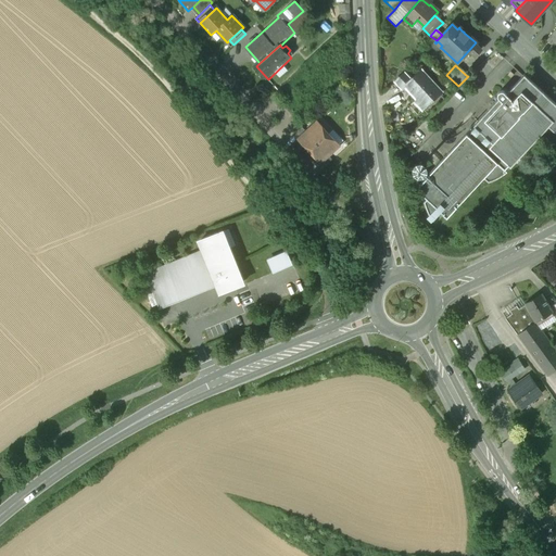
[(428,79),(420,72),(411,80),(404,87),(405,87),(425,108),(440,93),(428,80),(428,79)]
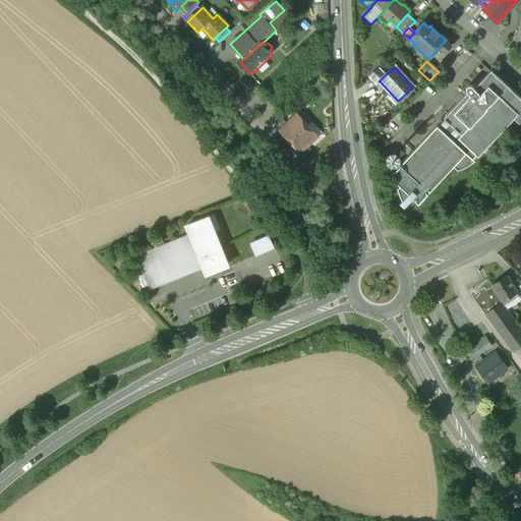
[(379,69),(369,77),(377,84),(380,81),(379,81),(385,75),(379,69)]
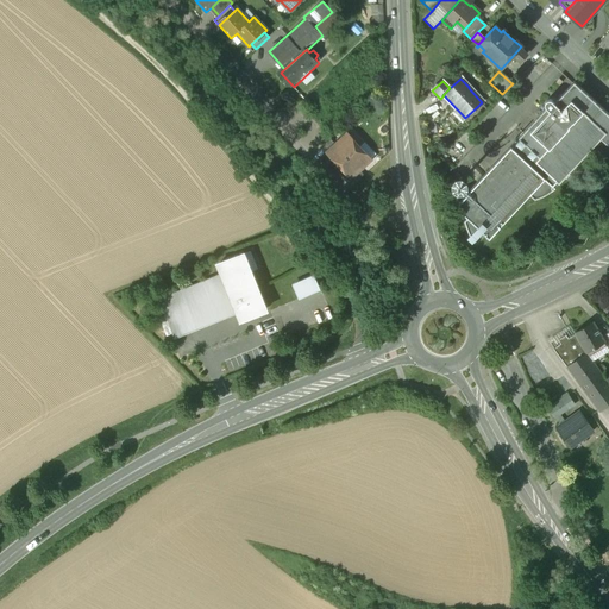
[(608,114),(573,82),(554,104),(551,101),(550,100),(547,100),(546,101),(545,102),(544,105),(545,107),(546,108),(518,138),(519,139),(515,143),(516,144),(513,148),(510,146),(468,192),(469,193),(459,202),(462,213),(466,217),(464,220),(465,225),(466,228),(469,233),(471,238),(473,242),(483,232),(485,234),(484,234),(489,239),(500,226),(502,224),(529,194),(534,199),(538,198),(542,195),(550,192),(556,187),(553,184),(557,181),(559,183),(601,138),(608,145),(608,143),(608,114)]
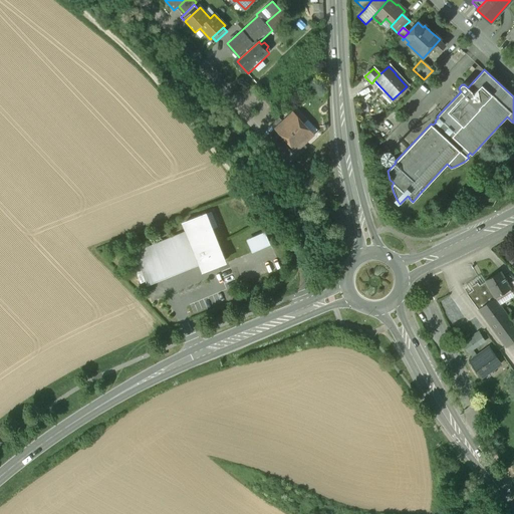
[(263,78),(255,86),(261,93),(269,84),(263,78)]
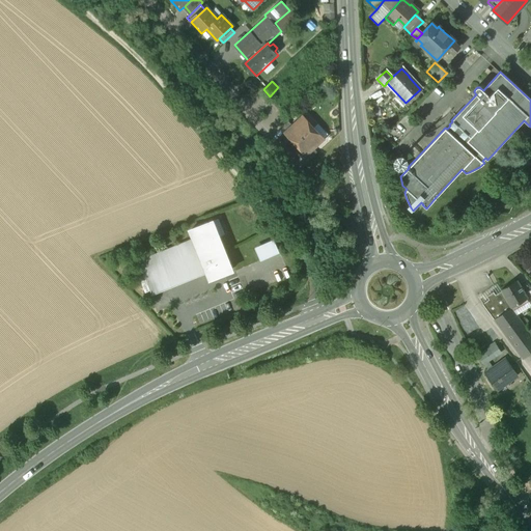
[(292,127),(286,132),(286,133),(306,154),(307,155),(313,148),(324,139),(303,116),(292,127)]
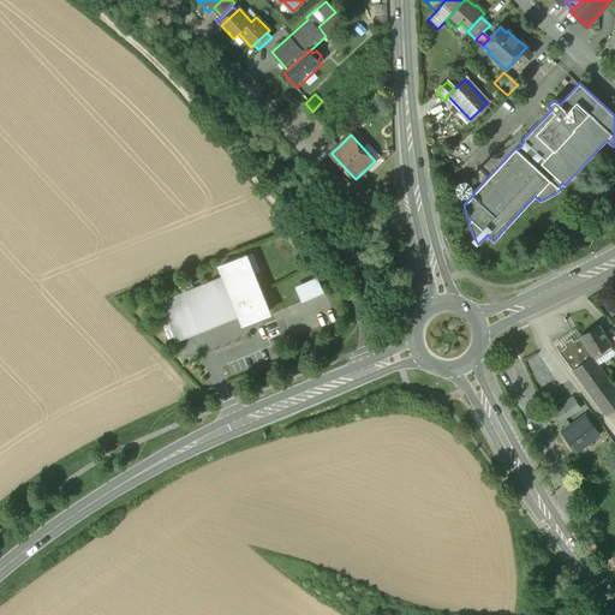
[(334,141),(324,150),(329,155),(332,154),(332,153),(339,147),(334,141)]
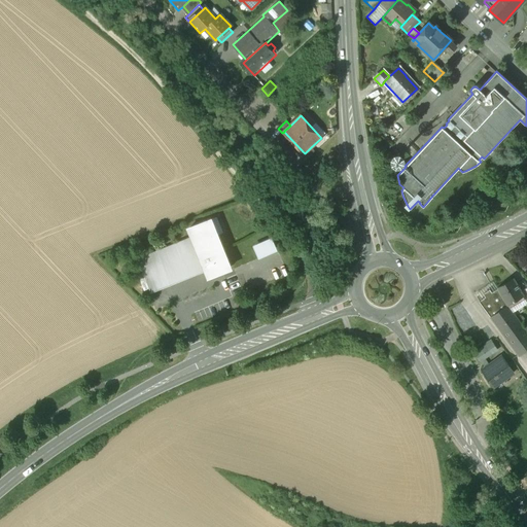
[(311,147),(305,153),(304,152),(303,154),(307,160),(315,152),(311,147)]
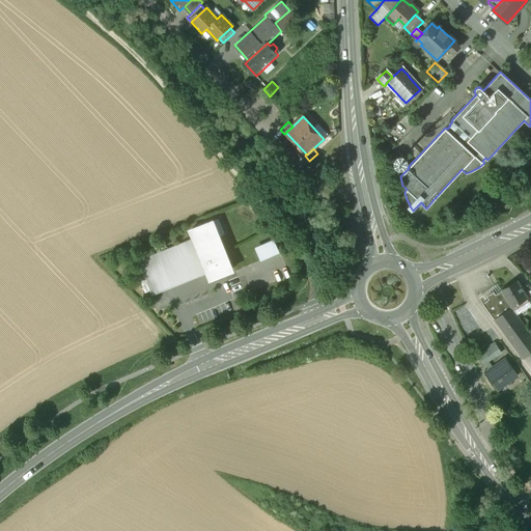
[(403,152),(400,151),(397,152),(395,155),(394,158),(394,161),(396,163),(399,165),(402,165),(404,163),(407,161),(407,158),(406,155),(403,152)]
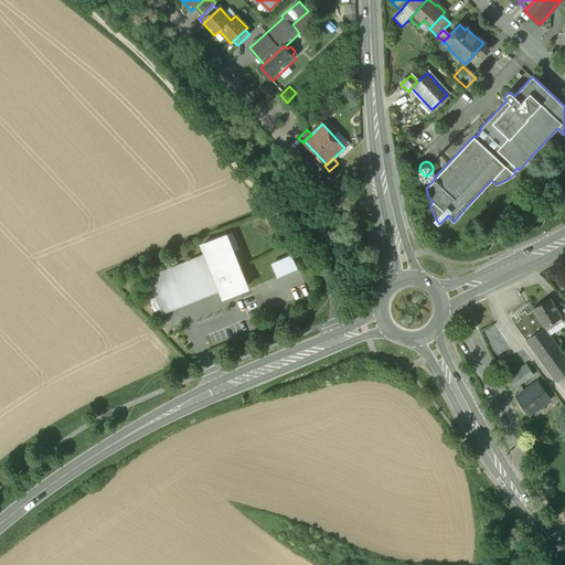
[(242,278),(225,235),(203,244),(206,255),(220,287),(224,297),(246,288),(242,278)]
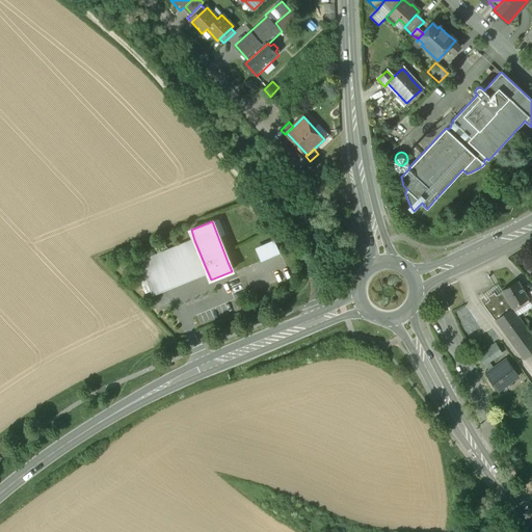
[(277,238),(258,246),(264,261),(284,253),(277,238)]
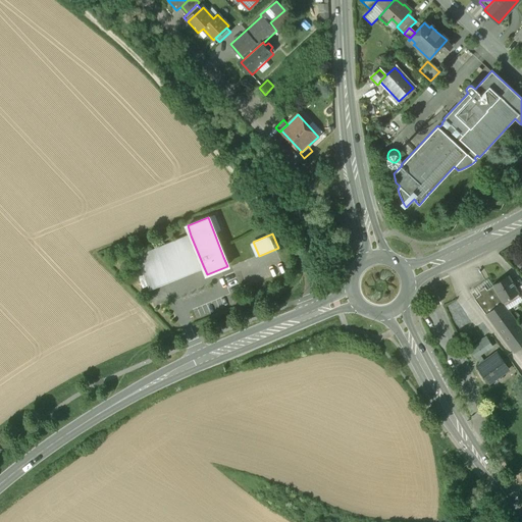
[(191,236),(138,257),(142,267),(136,269),(144,289),(203,265),(191,236)]
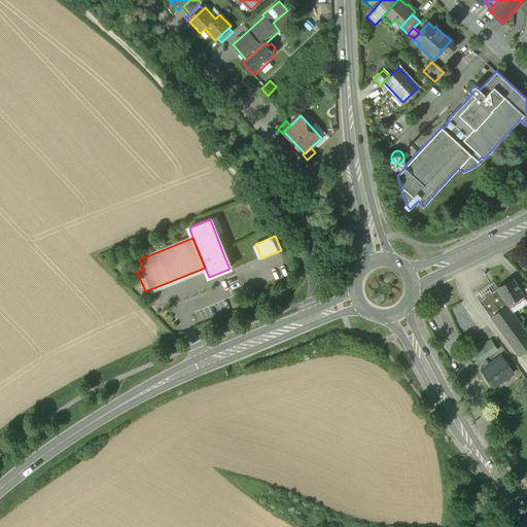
[(523,295),(514,278),(497,287),(497,288),(507,305),(523,295)]
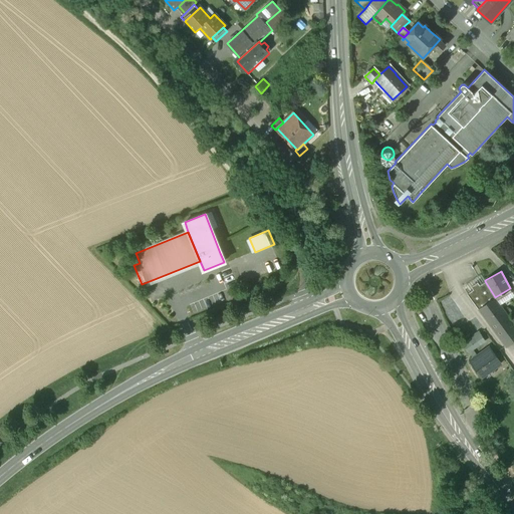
[(485,281),(467,294),(478,309),(495,297),(485,281)]
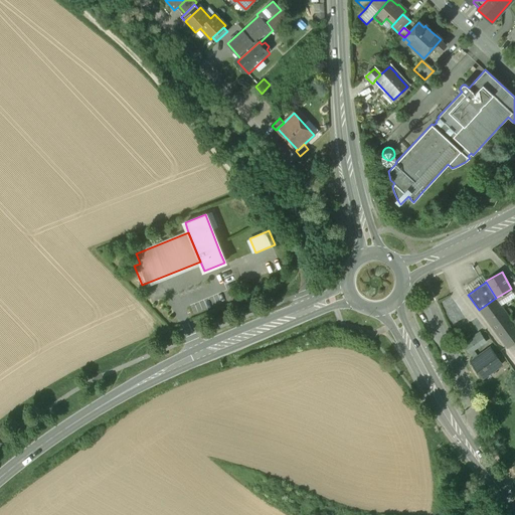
[(479,310),(506,347),(514,341),(514,324),(496,298),(479,310)]
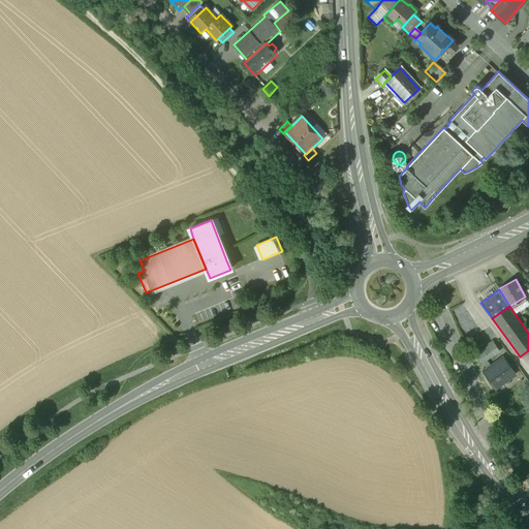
[(492,341),(486,345),(488,347),(476,354),(481,363),(499,351),(492,341)]
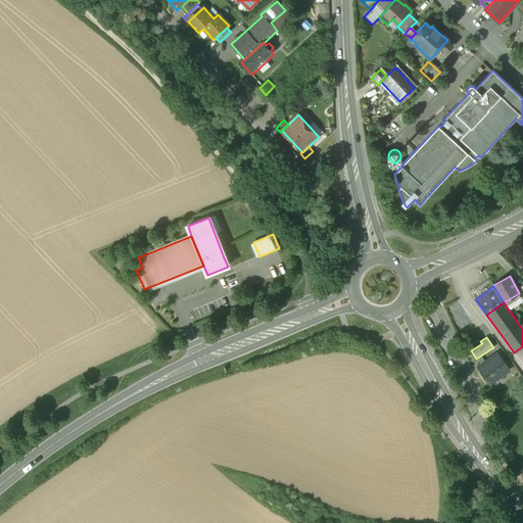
[(500,355),(486,365),(484,363),(477,368),(489,384),(509,370),(500,355)]
